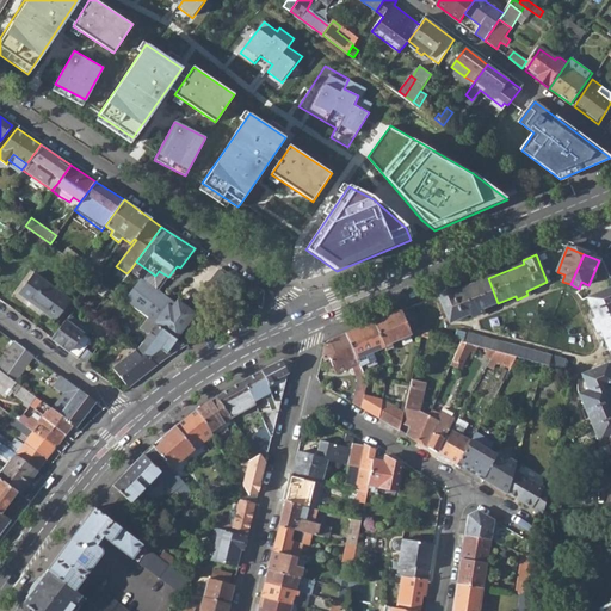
[(75,264),(82,269),(87,264),(80,258),(75,264)]
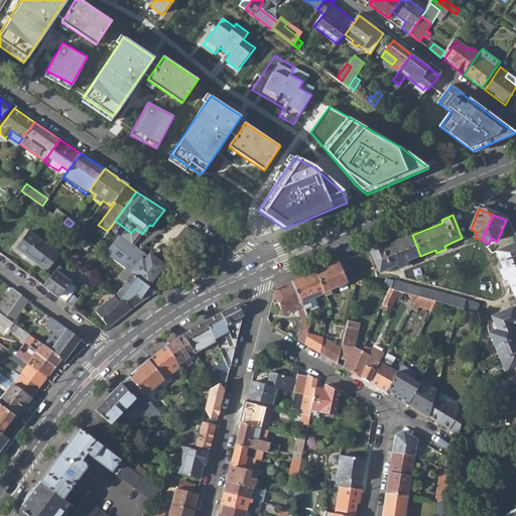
[(131,233),(115,221),(110,228),(119,234),(105,253),(125,268),(148,285),(163,264),(161,263),(163,261),(152,253),(151,255),(149,254),(148,256),(131,243),(139,232),(134,229),(131,233)]
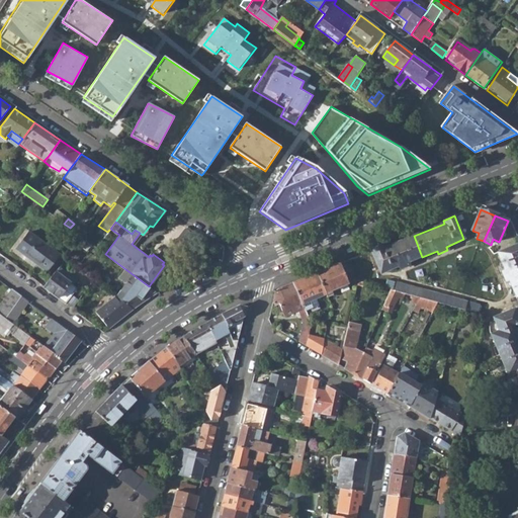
[(86,233),(74,224),(70,228),(81,237),(82,238),(86,233)]
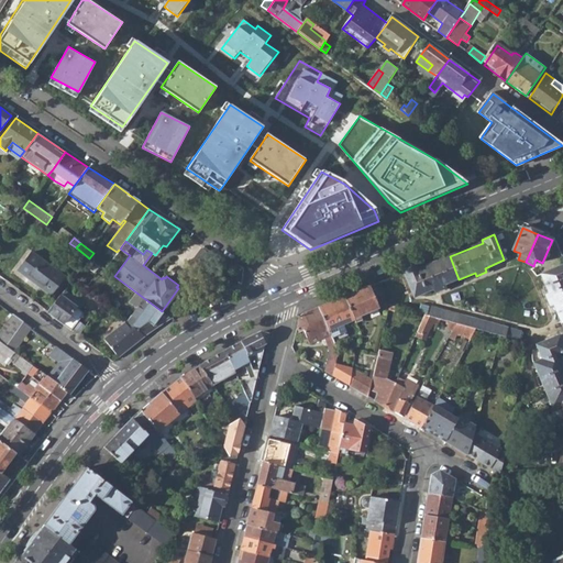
[(18,271),(51,295),(65,276),(32,252),(18,271)]
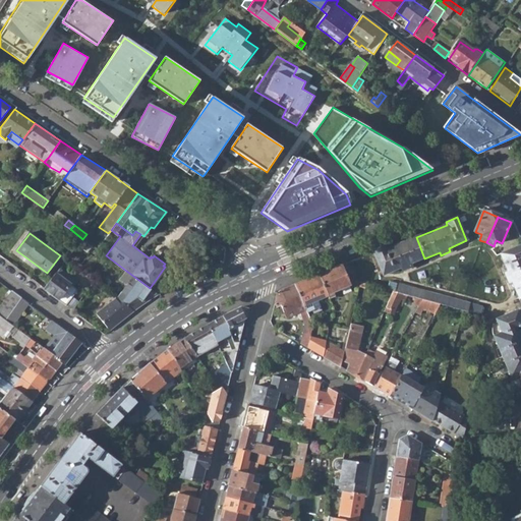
[(372,251),(383,275),(400,268),(402,271),(411,268),(410,265),(424,258),(416,237),(386,250),(385,247),(372,251)]
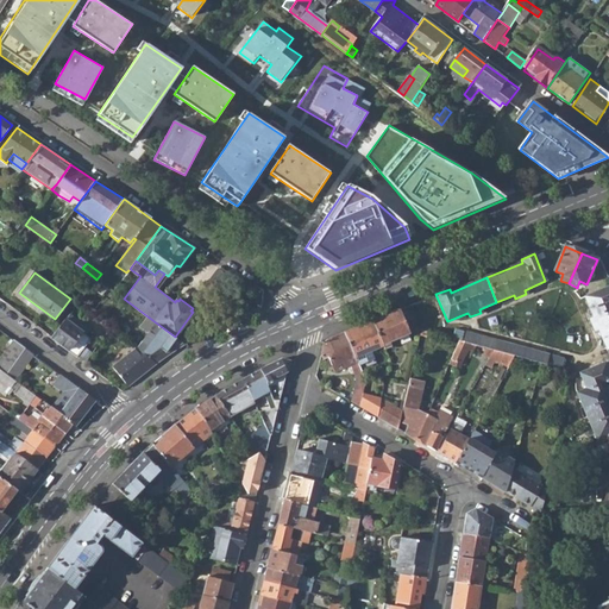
[(585,297),(588,296),(597,288),(590,282),(586,284),(582,290),(576,293),(582,300),(585,297)]
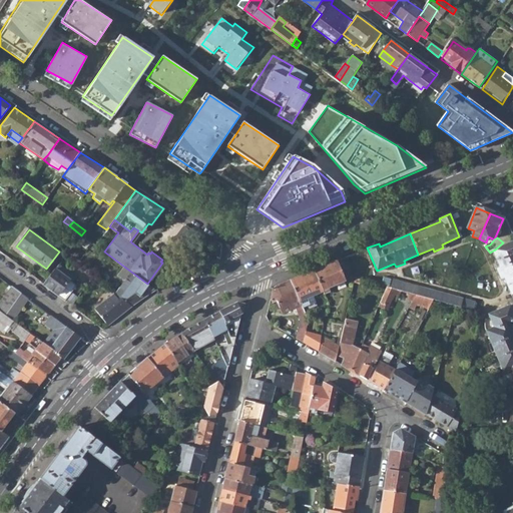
[(355,241),(344,245),(346,250),(357,245),(355,241)]
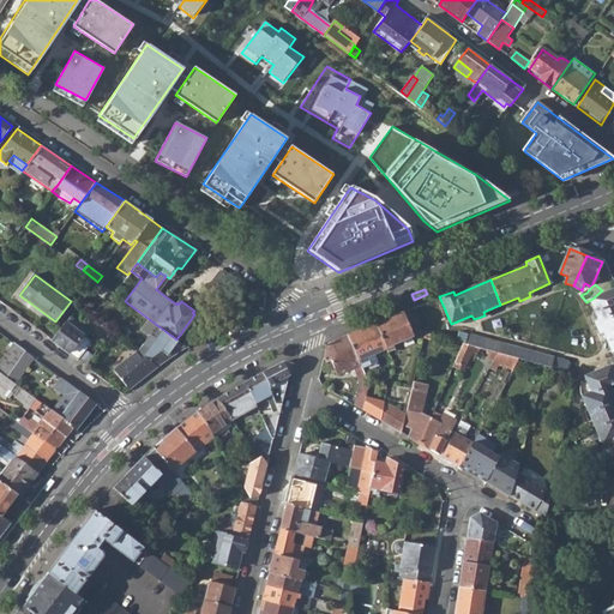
[(605,331),(613,353),(613,351),(613,289),(593,299),(590,300),(600,321),(595,323),(600,333),(605,331)]
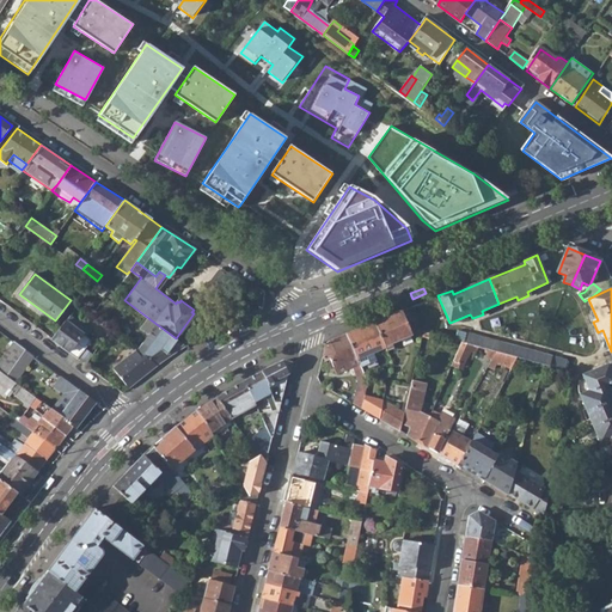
[(385,348),(386,350),(391,348),(390,344),(411,335),(401,311),(374,323),(385,348)]
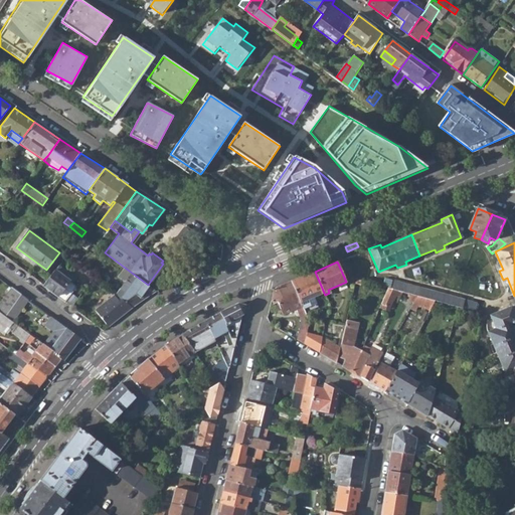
[(76,287),(72,283),(75,279),(58,266),(43,286),(64,302),(76,287)]
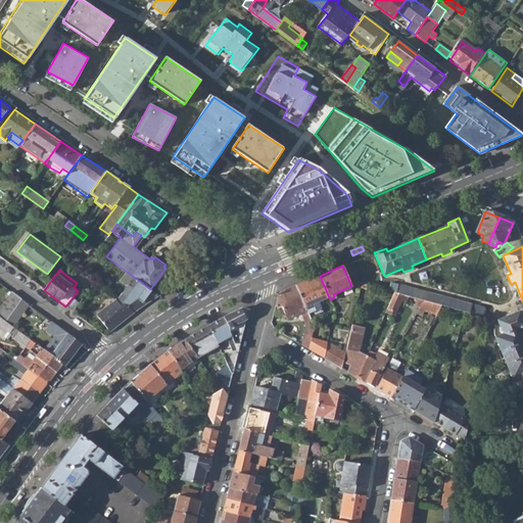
[(122,293),(116,300),(134,313),(158,295),(150,289),(127,272),(121,281),(128,286),(128,292),(122,293)]
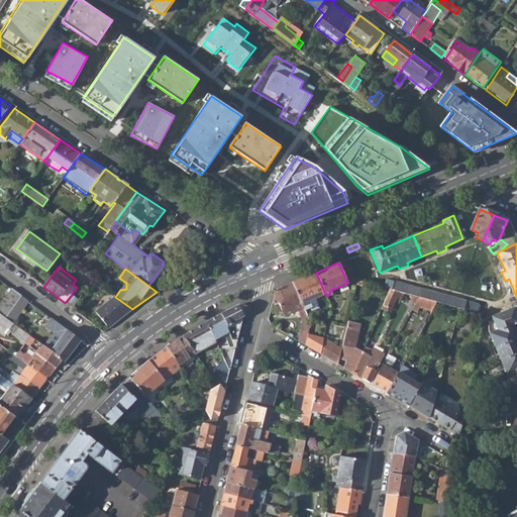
[(301,303),(303,307),(308,305),(307,301),(325,294),(316,273),(293,283),(301,303)]
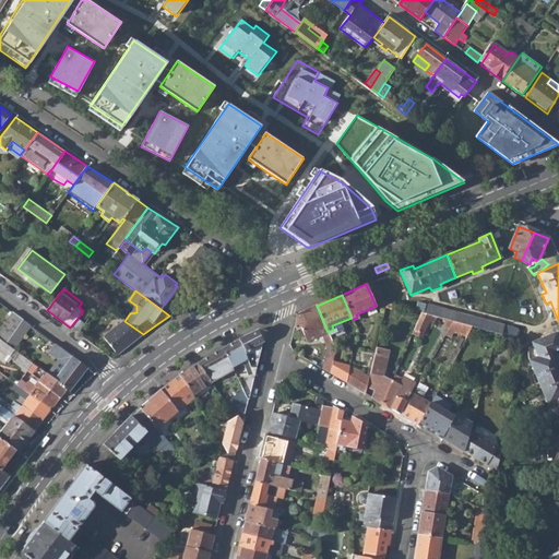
[(429,305),(426,313),(429,314),(452,321),(472,326),(480,329),(501,334),(503,324),(429,305)]
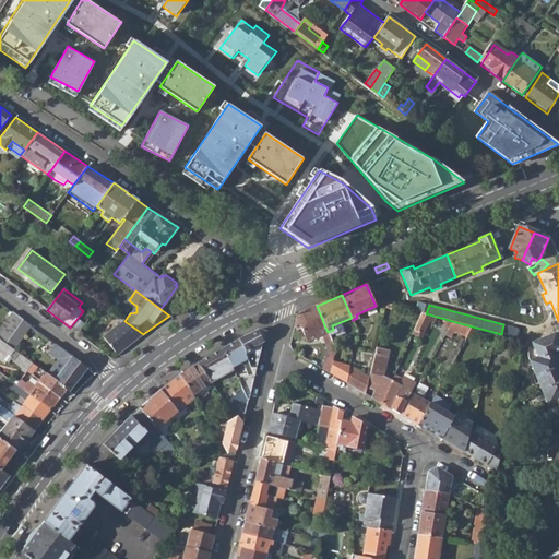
[(306,341),(322,333),(328,332),(325,328),(317,306),(300,312),(296,318),(295,326),(298,329),(300,328),(306,341)]
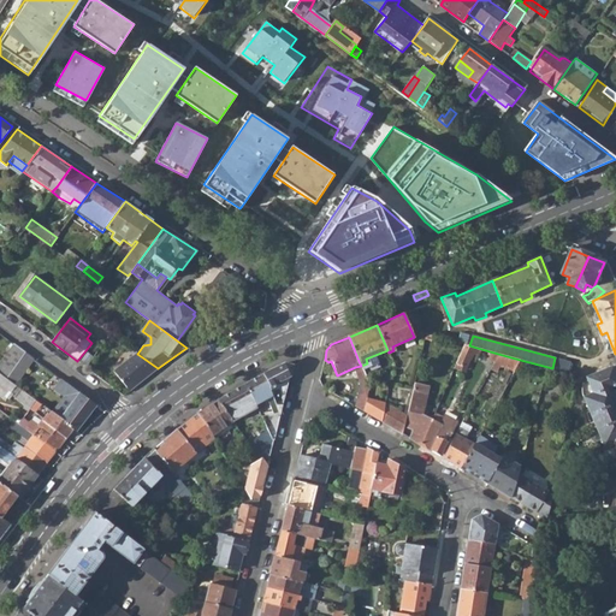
[(15,344),(0,362),(0,373),(6,378),(25,353),(15,344)]
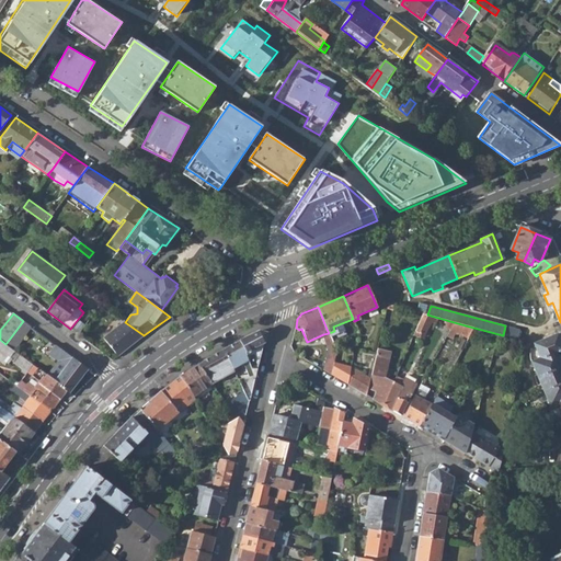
[(422,313),(415,331),(421,333),(424,335),(431,316),(427,315),(422,313)]
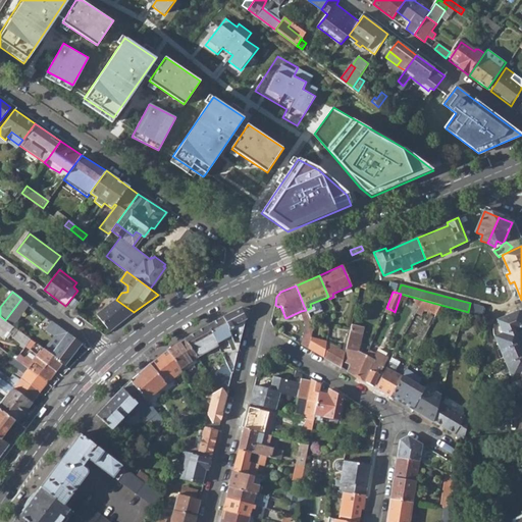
[(21,299),(5,320),(12,325),(29,304),(21,299)]
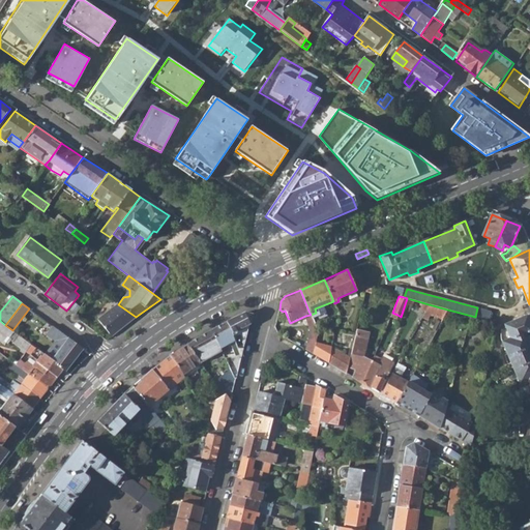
[(97,319),(111,336),(136,317),(118,304),(117,303),(97,319)]
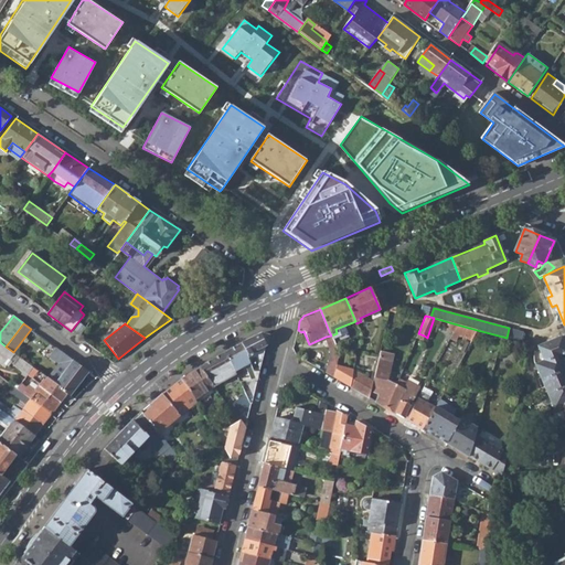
[(254,372),(257,380),(268,336),(260,333),(242,342),(249,362),(254,372)]
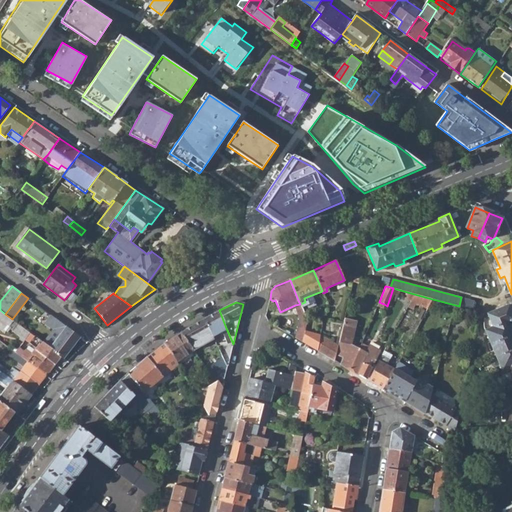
[(302,342),(307,322),(300,304),(295,305),(302,321),(300,320),(295,338),(302,342)]
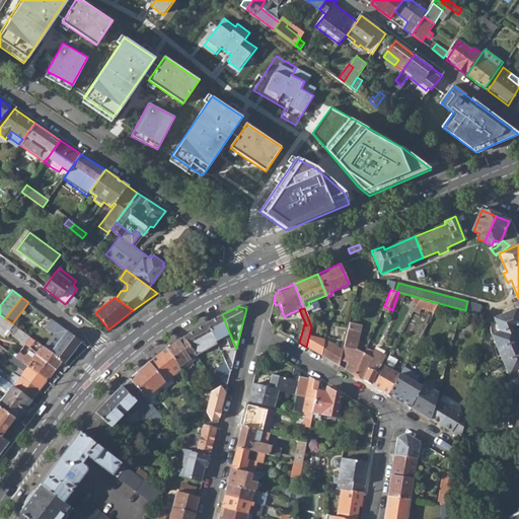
[(496,317),(501,331),(513,326),(514,326),(518,324),(518,315),(517,309),(496,317)]
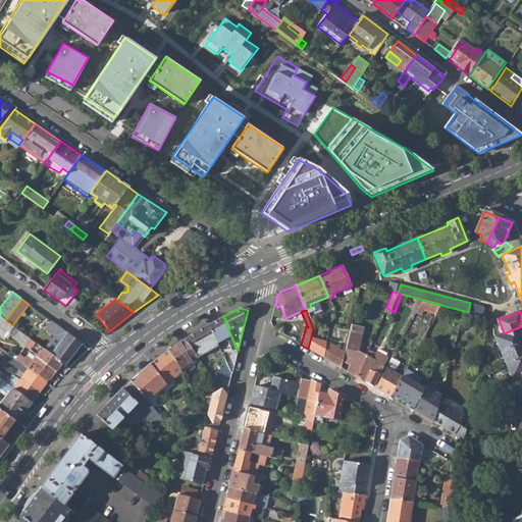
[(17,356),(15,359),(47,383),(62,364),(50,355),(46,352),(12,325),(5,320),(0,316),(0,329),(6,334),(8,332),(10,334),(13,336),(14,334),(27,344),(24,346),(38,356),(34,362),(25,356),(24,358),(21,356),(20,358),(17,356)]
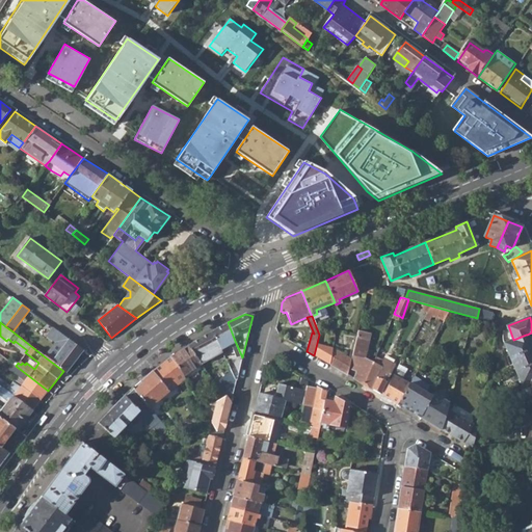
[(230,344),(235,341),(228,322),(211,330),(217,342),(219,347),(220,350),(230,344)]
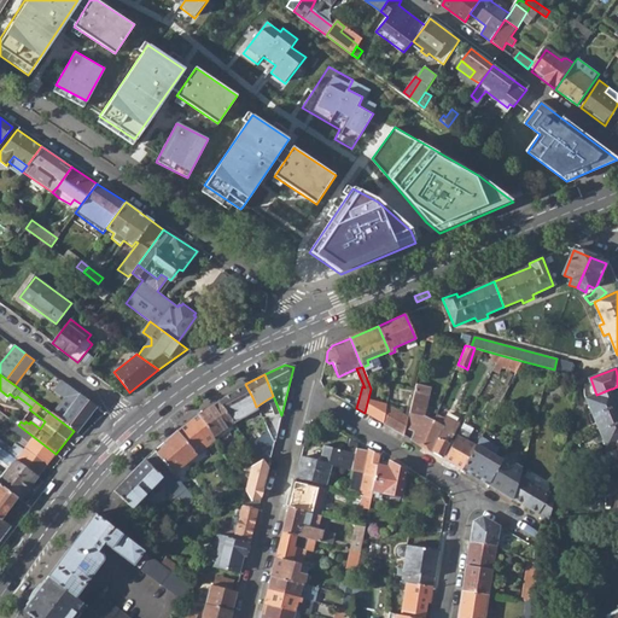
[(65,403),(70,407),(59,420),(74,431),(76,433),(97,407),(60,380),(51,392),(65,403)]
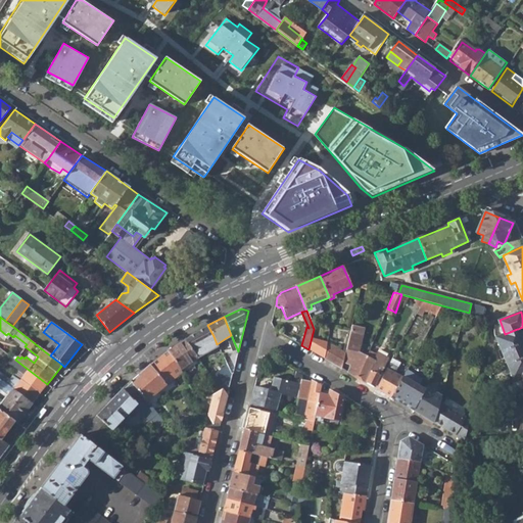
[(186,339),(199,358),(205,353),(203,348),(200,344),(214,336),(207,325),(186,339)]
